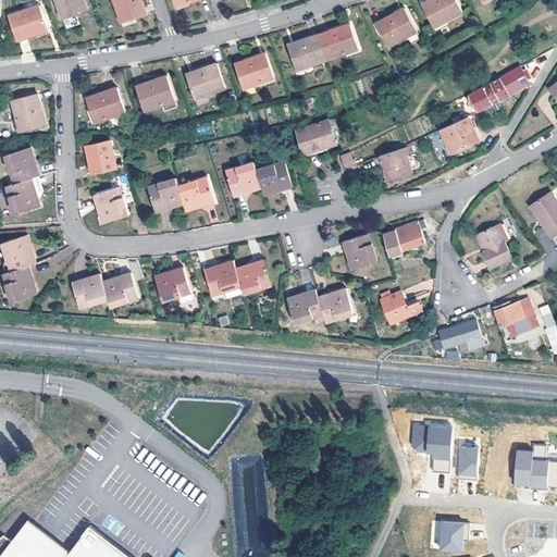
[(57,0),(64,20),(86,11),(82,0),(57,0)]
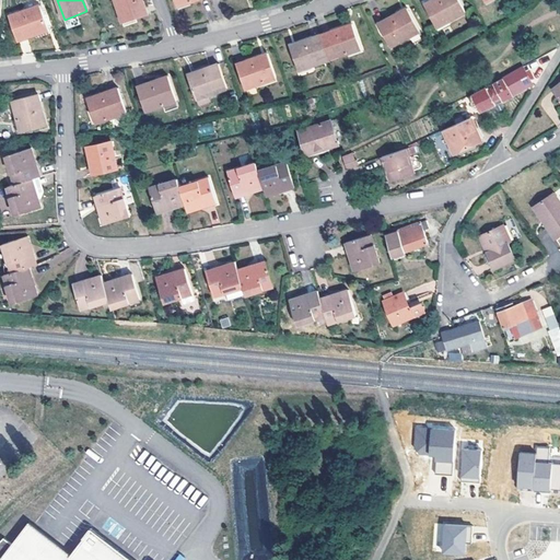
[(140,0),(115,0),(123,22),(146,13),(143,9),(140,0)]
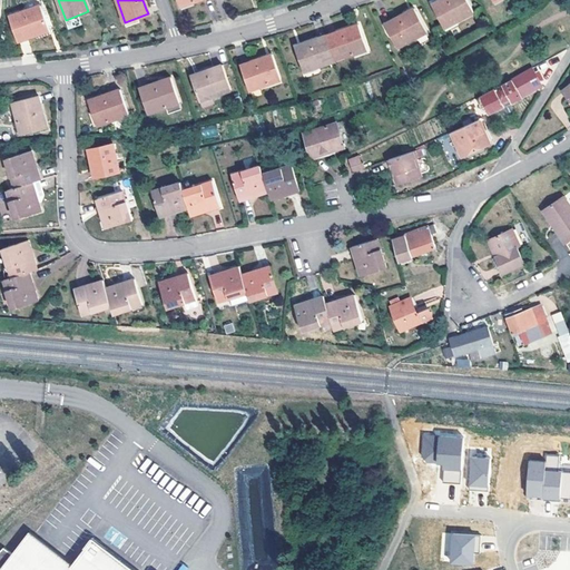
[(468,0),(449,0),(446,2),(448,5),(435,11),(446,32),(477,16),(468,0)]
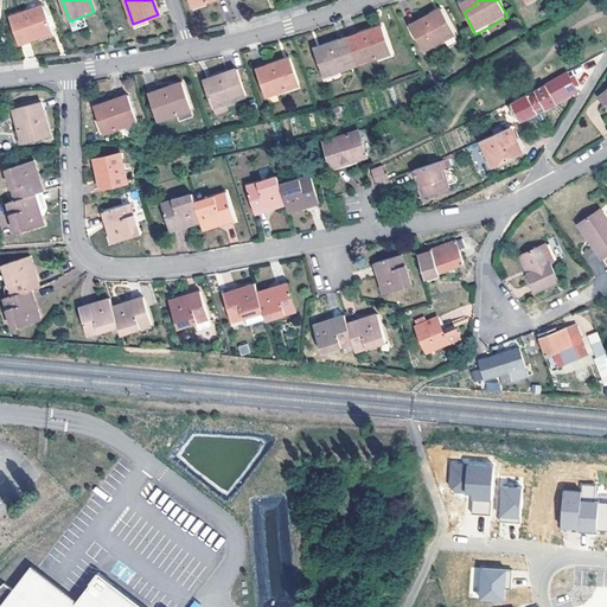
[(461,10),(464,12),(477,5),(475,2),(461,10)]
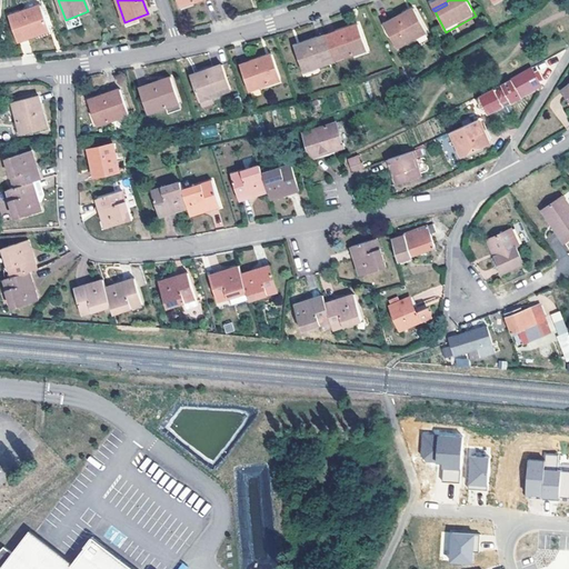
[(30,12),(29,9),(10,16),(19,41),(51,29),(43,7),(30,12)]
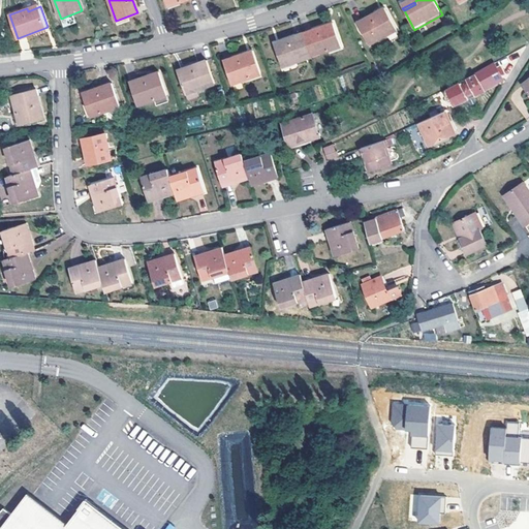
[(386,12),(375,19),(376,21),(389,14),(386,12)]
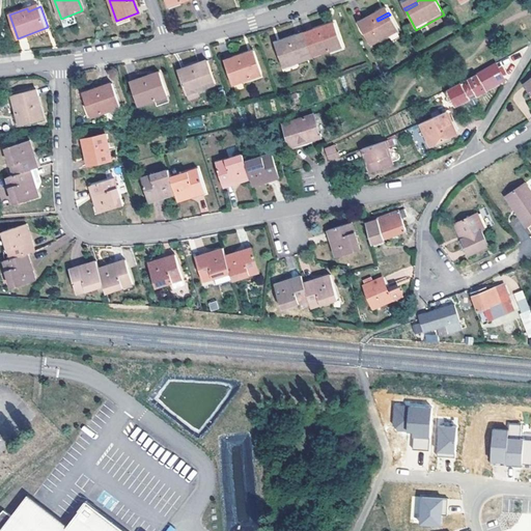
[(399,33),(390,15),(378,21),(376,19),(360,27),(371,49),(399,33)]
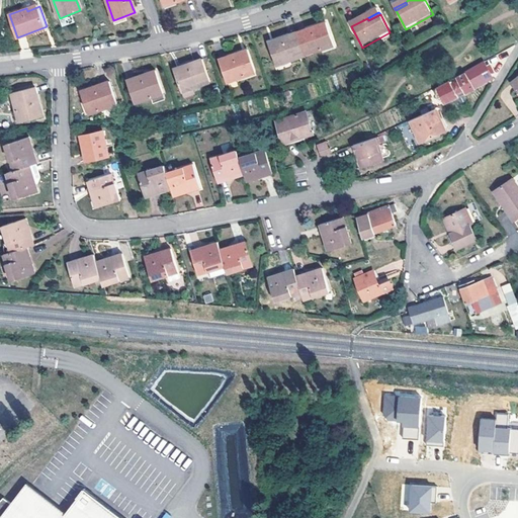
[(335,49),(329,27),(317,31),(316,29),(298,34),(306,58),(335,49)]
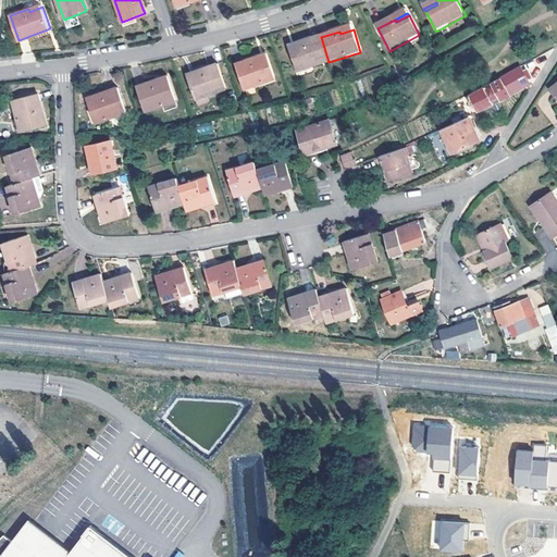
[(297,72),(329,62),(321,37),(302,44),(304,47),(289,50),(297,72)]
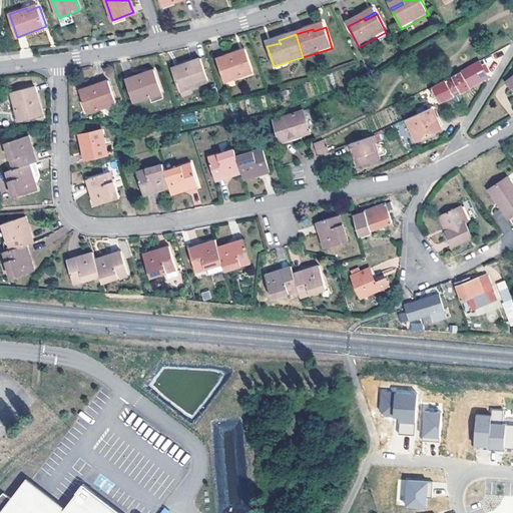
[(252,73),(246,54),(234,57),(233,55),(216,61),(223,82),(252,73)]
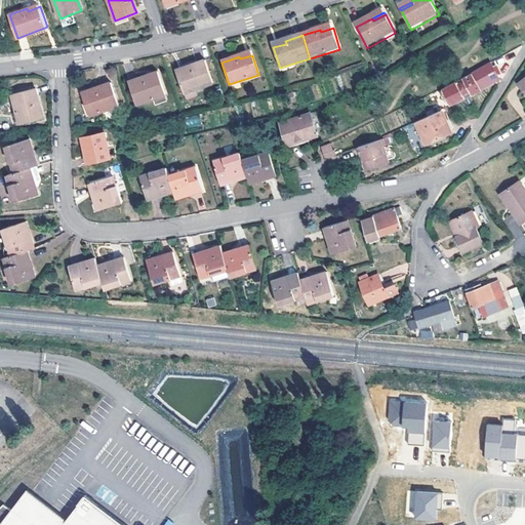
[(212,84),(204,61),(187,67),(188,70),(175,74),(183,94),(212,84)]
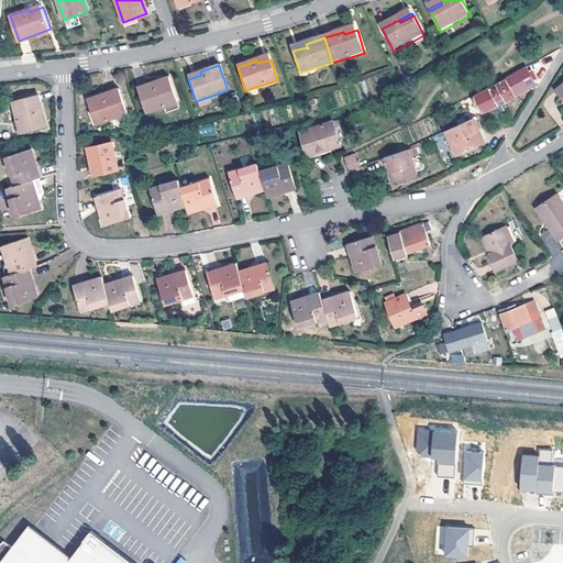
[(527,73),(525,69),(505,80),(475,95),(478,105),(479,107),(485,113),(516,98),(515,96),(533,85),(532,81),(536,80),(532,75),(530,70),(527,73)]
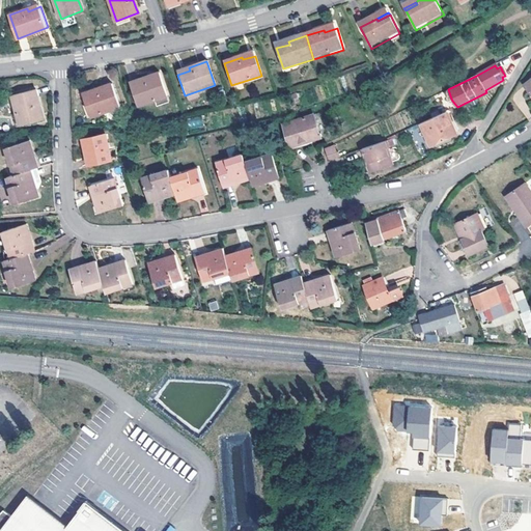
[(167,96),(160,77),(147,81),(147,78),(129,84),(137,107),(155,101),(167,96)]
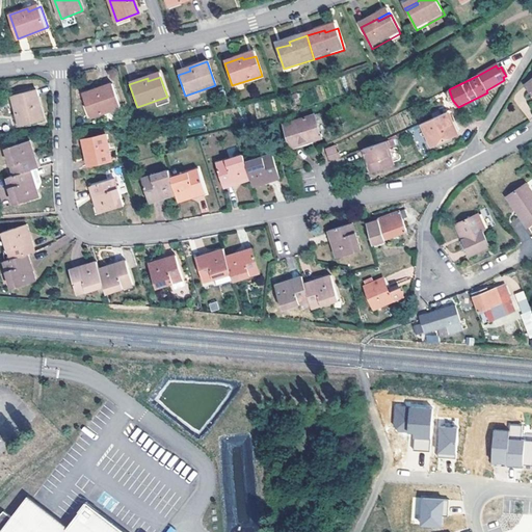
[(120,109),(112,85),(94,90),(95,94),(82,98),(89,118),(120,109)]
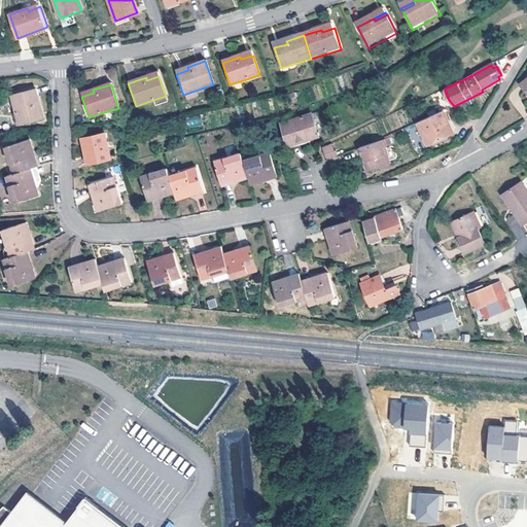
[(36,107),(39,107),(35,90),(11,95),(19,126),(39,120),(36,107)]
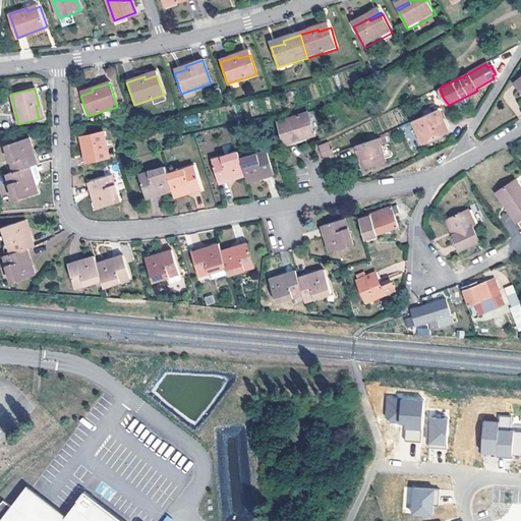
[(166,101),(164,95),(152,99),(154,105),(166,101)]
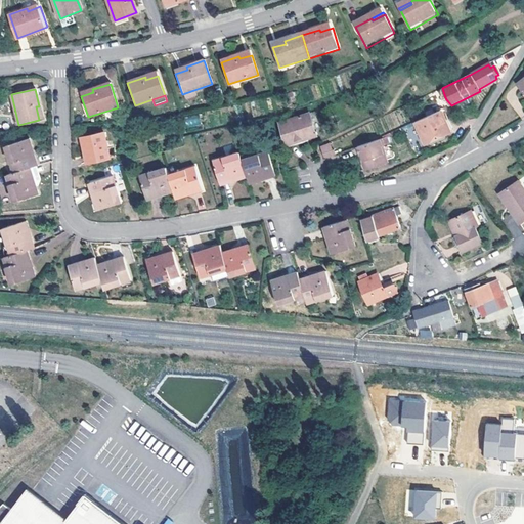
[(417,121),(427,144),(452,133),(444,114),(442,108),(417,121)]
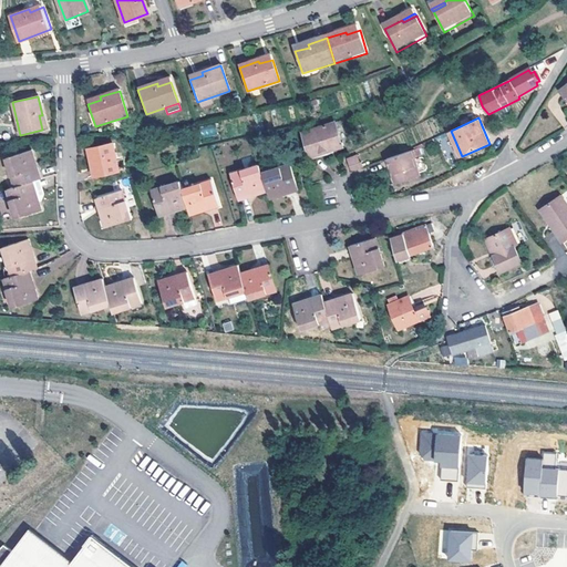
[(494,142),(485,122),(481,123),(490,144),(494,142)]
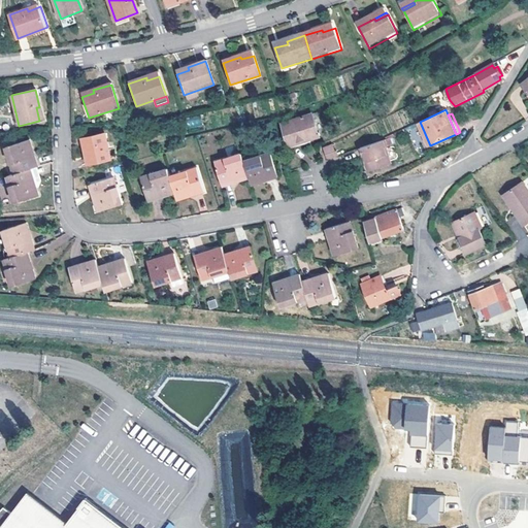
[(319,137),(311,116),(282,126),(290,147),(319,137)]
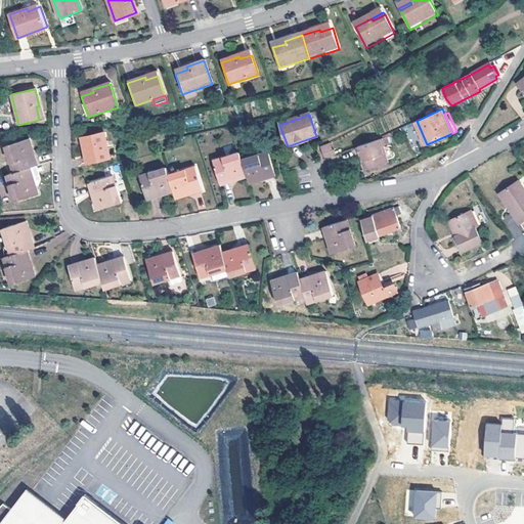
[(189,116),(187,124),(197,126),(199,118),(189,116)]
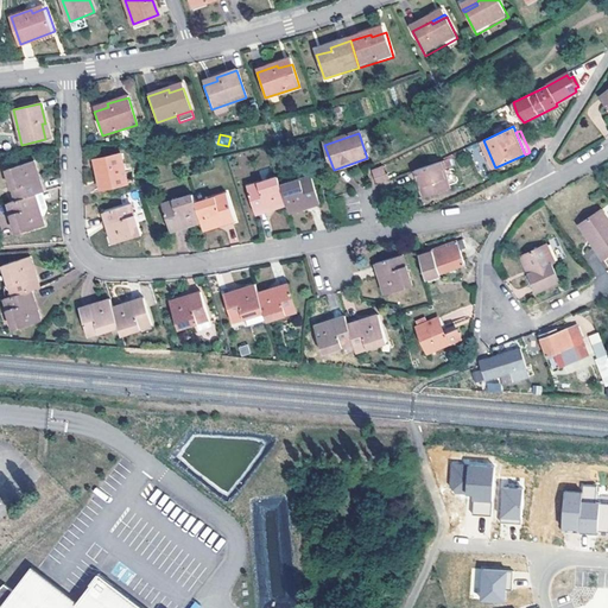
[(128,184),(120,153),(95,159),(99,172),(100,177),(97,178),(101,191),(128,184)]
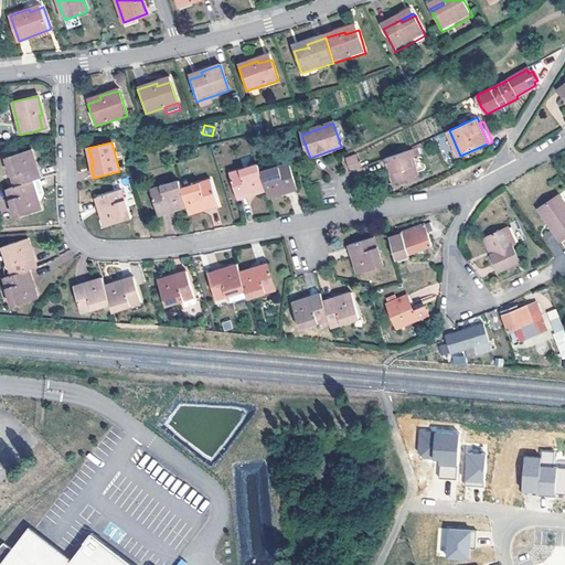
[(32,181),(40,178),(38,169),(31,149),(7,157),(14,185),(32,181)]
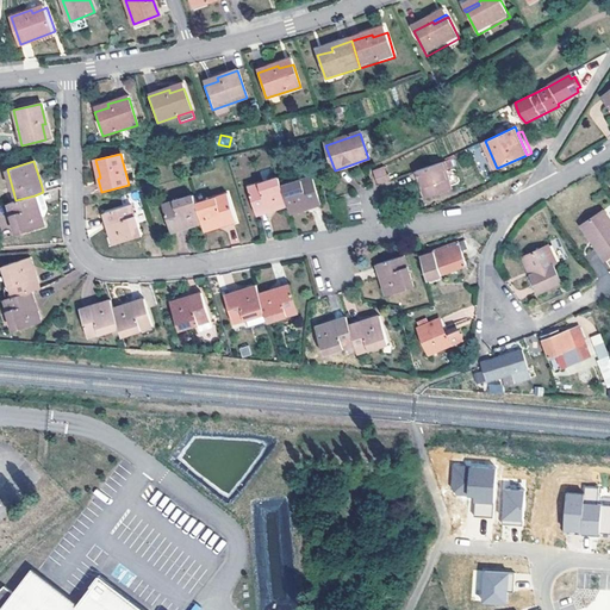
[(423,180),(425,187),(423,190),(425,194),(429,197),(453,187),(444,167),(447,166),(444,161),(440,163),(417,172),(421,180),(423,180)]
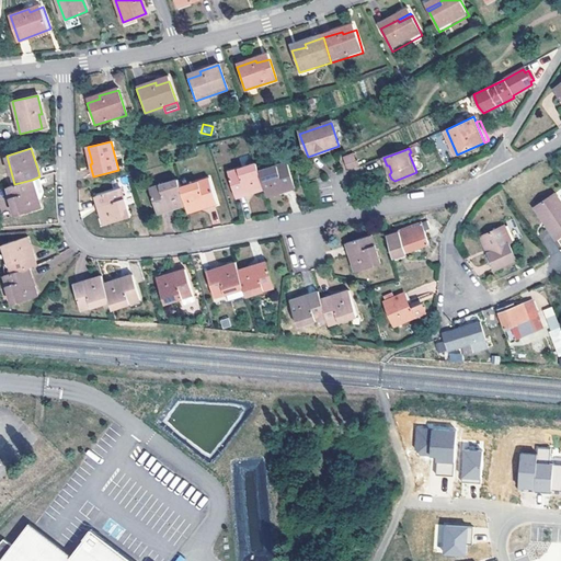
[(356,163),(353,156),(343,159),(347,170),(358,165),(357,163),(356,163)]
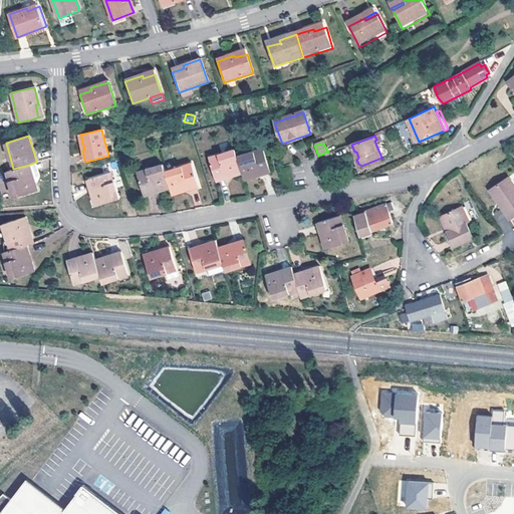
[(264,150),(238,158),(243,173),(245,180),(258,176),(271,172),(264,150)]
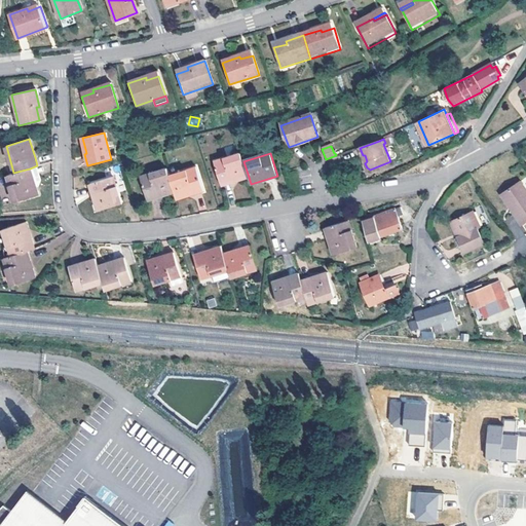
[(222,185),(249,177),(243,161),(241,154),(215,163),(222,185)]
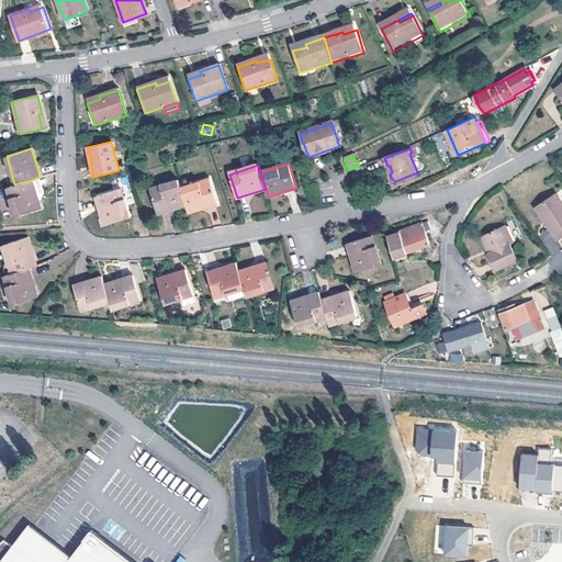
[(209,179),(181,189),(187,206),(190,214),(217,204),(209,179)]
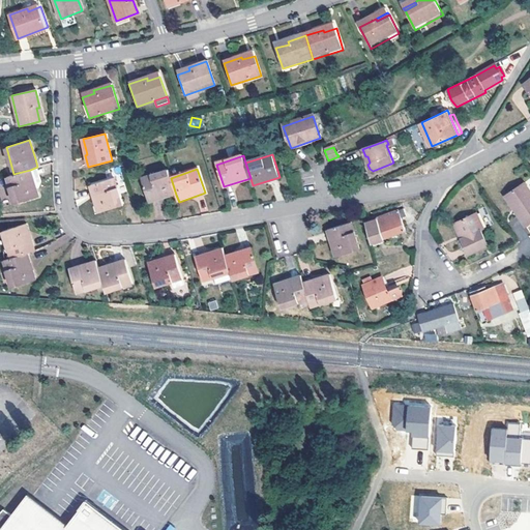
[(13,174),(6,177),(16,204),(38,197),(30,170),(13,174)]
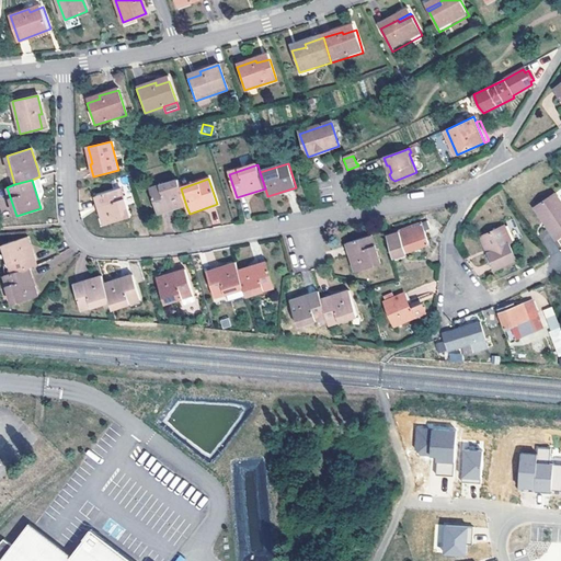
[(181,189),(179,181),(150,192),(159,216),(186,206),(181,189)]
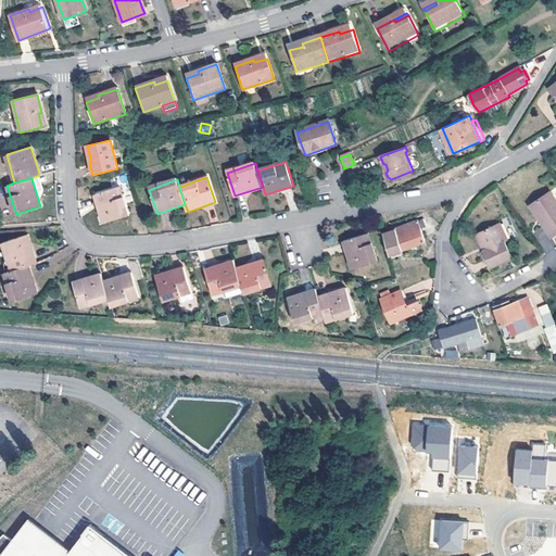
[(128,214),(119,186),(95,194),(103,223),(128,214)]
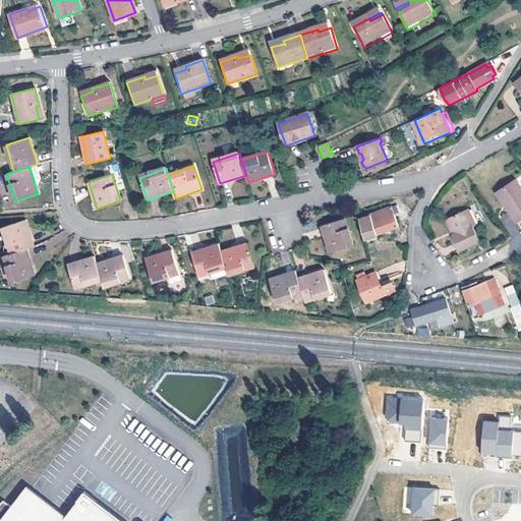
[(520,184),(517,178),(500,190),(511,207),(509,208),(518,221),(520,218),(520,184)]
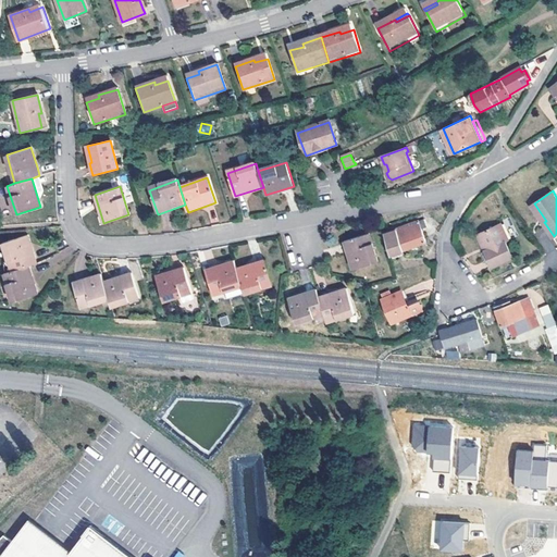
[(532,205),(544,222),(546,221),(534,203),(532,205)]
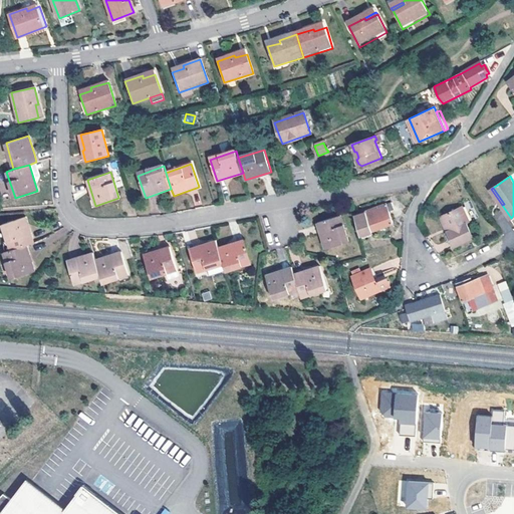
[(366,212),(355,216),(361,237),(373,233),(373,231),(393,224),(390,213),(394,211),(392,204),(366,213),(366,212)]
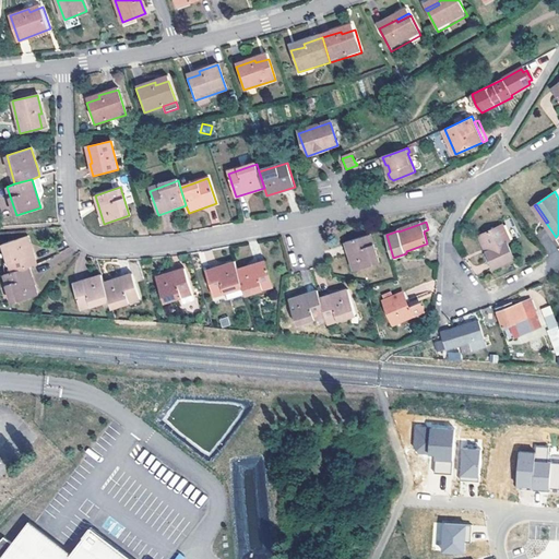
[(490,250),(487,251),(495,268),(515,258),(509,242),(511,240),(503,224),(483,234),(490,250)]
